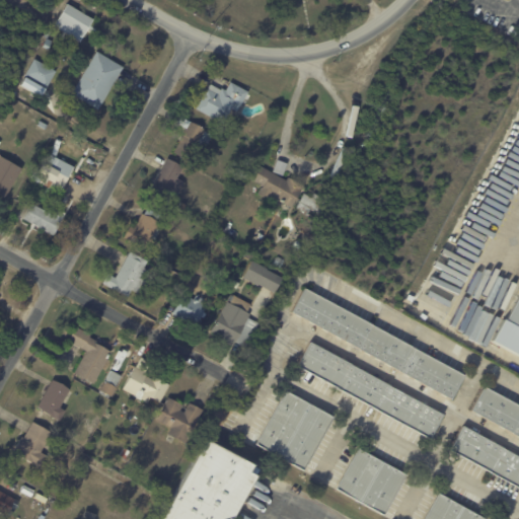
[(72,34),(79,24),(89,31),(82,42),(72,34)]
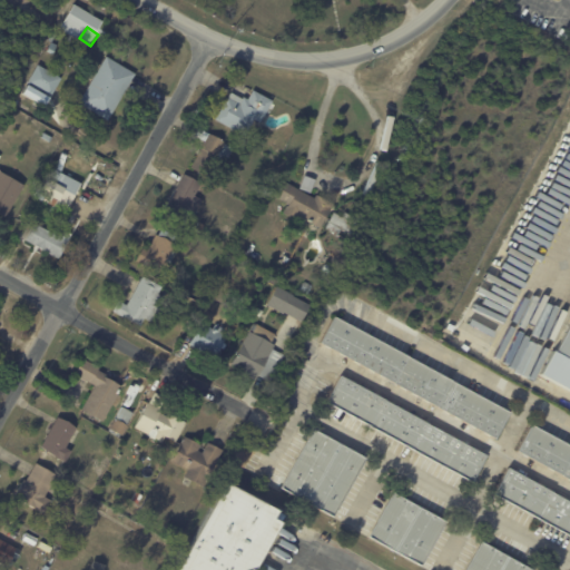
[(47,52),(50,47),(57,50),(53,56),(47,52)]
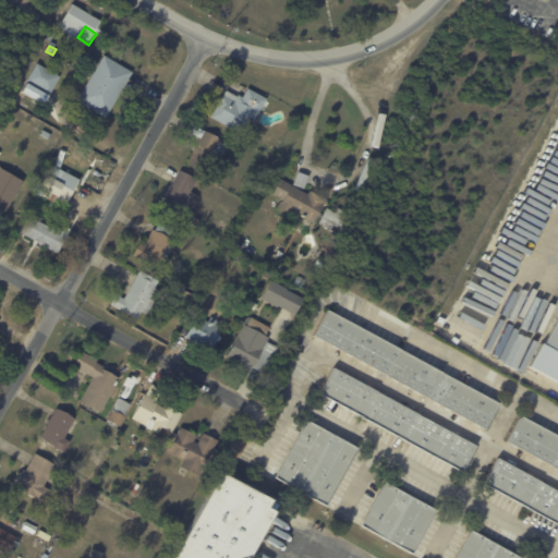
[(131,75),(106,118),(77,101),(105,56),(132,73),(131,75)]
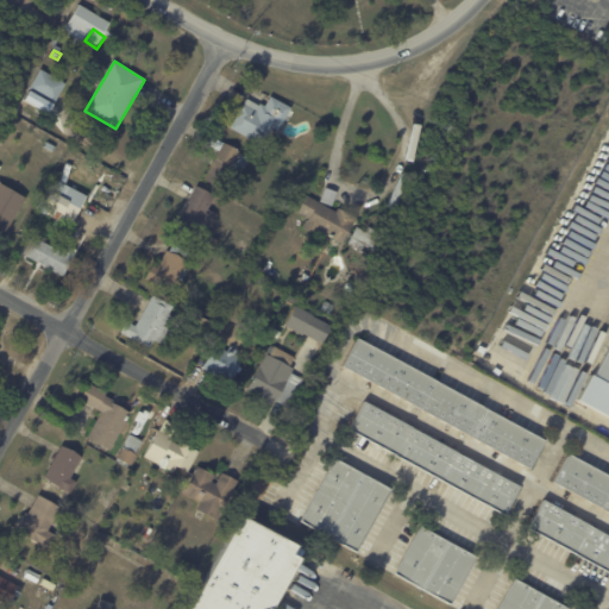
[(39,69),(66,85),(55,104),(43,96),(42,98),(31,92),(32,90),(29,89),(39,69)]
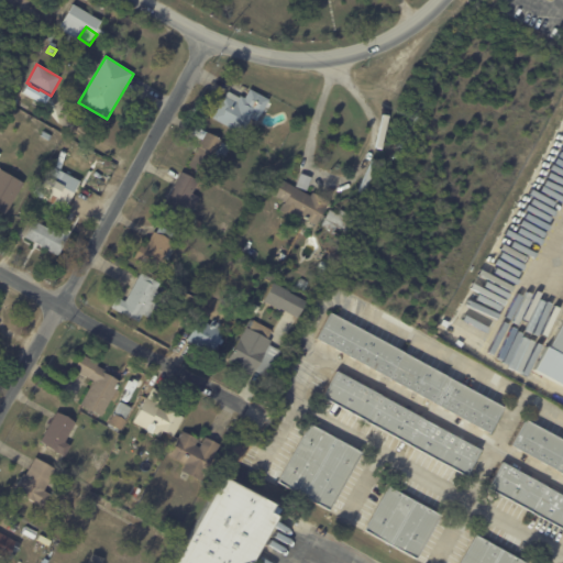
[(266,112),(261,122),(255,119),(246,134),(217,118),(229,97),(230,97),(232,92),(244,98),(244,97),(250,99),(254,89),(273,100),(266,112)]
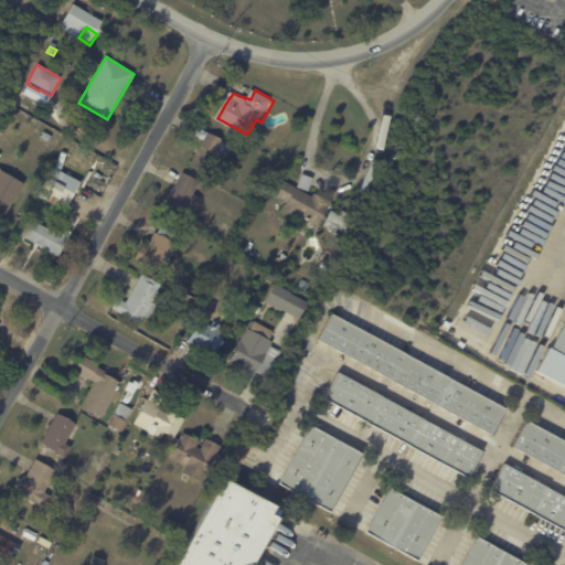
[(190,164),(196,153),(195,152),(203,139),(194,134),(199,126),(224,141),(232,146),(223,162),(219,159),(209,176),(190,164)]
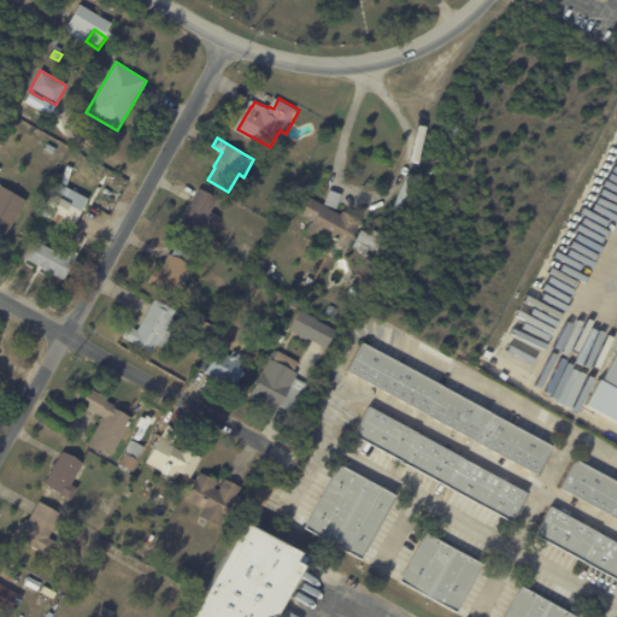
[(80,215),(72,231),(39,215),(56,182),(88,200),(80,215)]
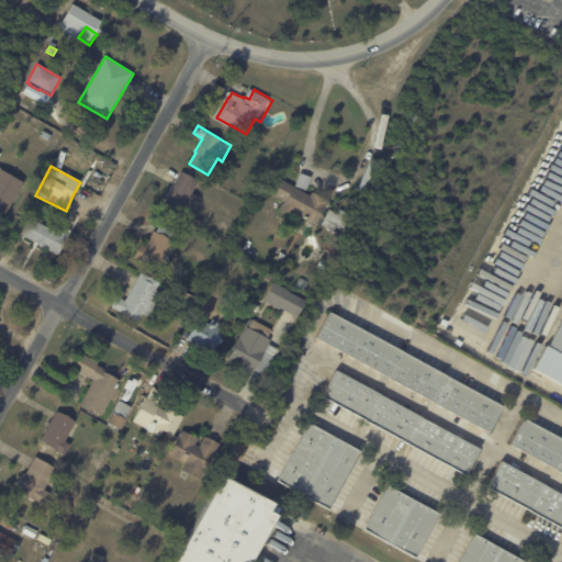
[(23,184),(2,220),(0,217),(0,168),(2,170),(1,170),(23,184)]
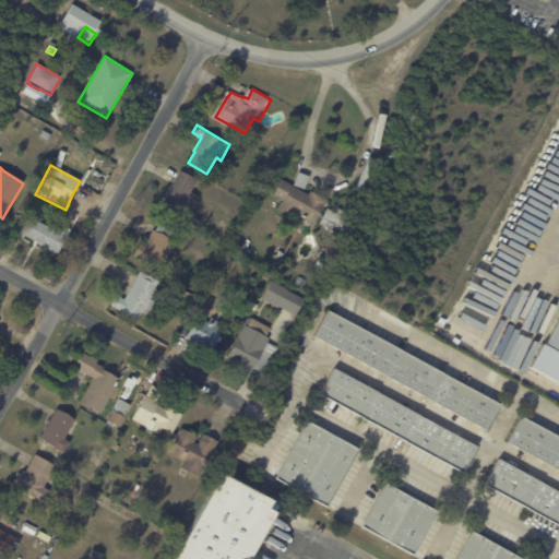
[(186,221),(161,207),(181,169),(198,179),(191,191),(199,195),(186,221)]
